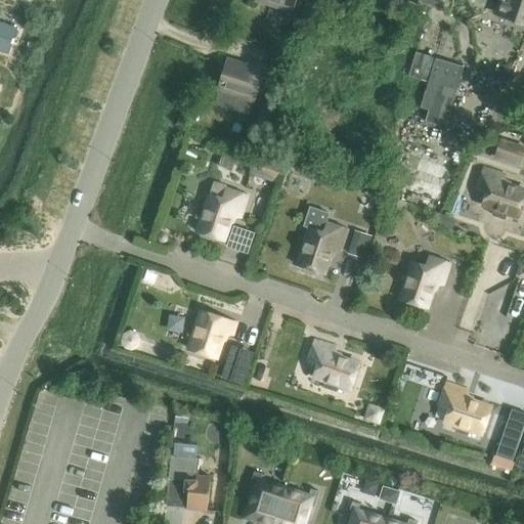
[(256,0),(256,1),(292,12),(295,0),(256,0)]
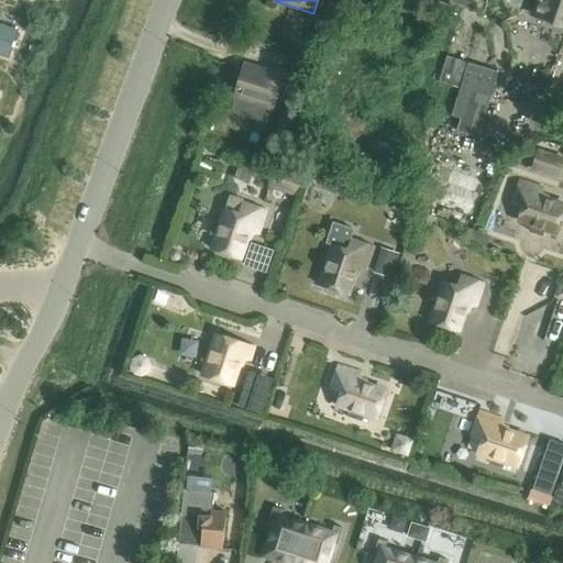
[(437,0),(449,6),(450,2),(468,10),(473,0),(437,0)]
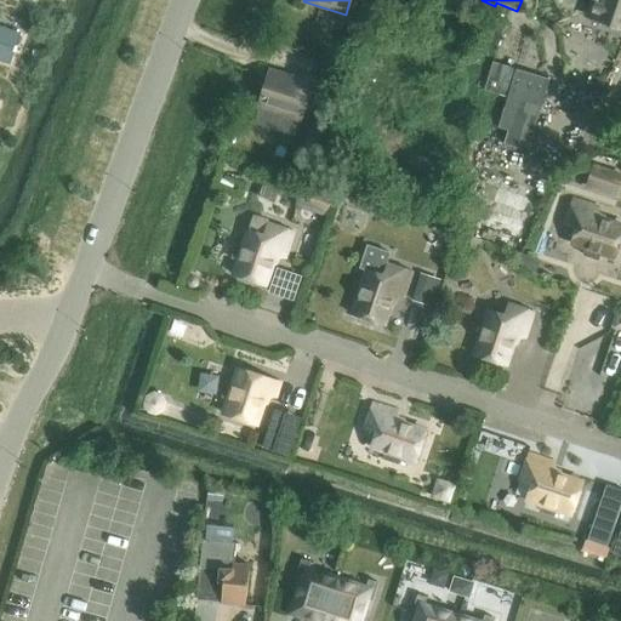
[(620,0),(588,0),(584,17),(620,32),(620,0)]
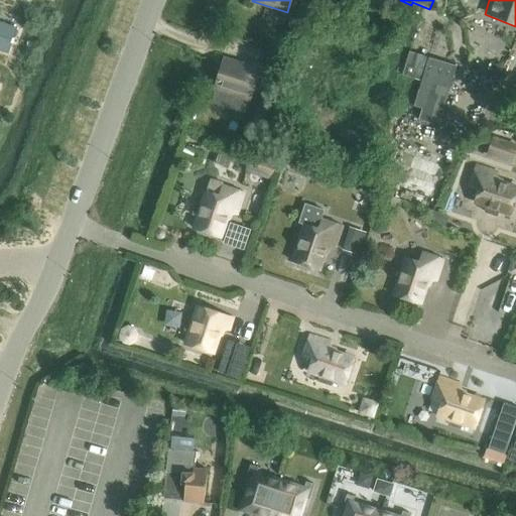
[(0,23),(0,51),(9,55),(17,30),(0,23)]
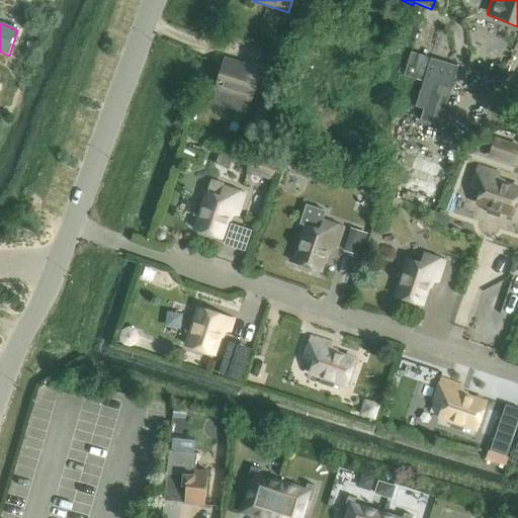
[(411,52),(405,76),(424,81),(416,107),(424,110),(423,113),(420,120),(441,126),(459,67),(411,52)]
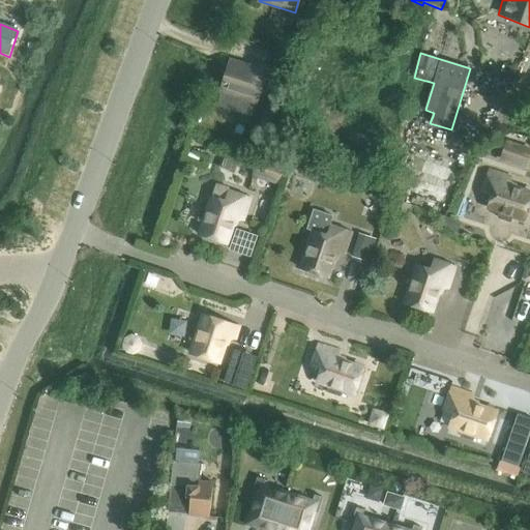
[(276,54),(273,64),(280,66),(283,56),(276,54)]
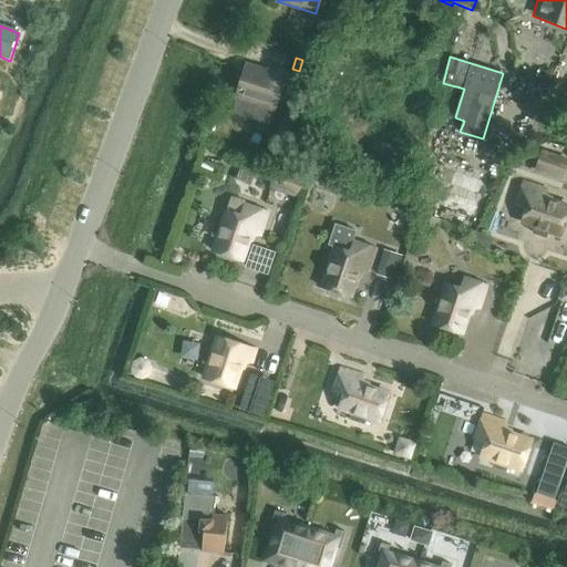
[(246,65),(236,98),(275,110),(286,72),(269,66),(268,72),(246,65)]
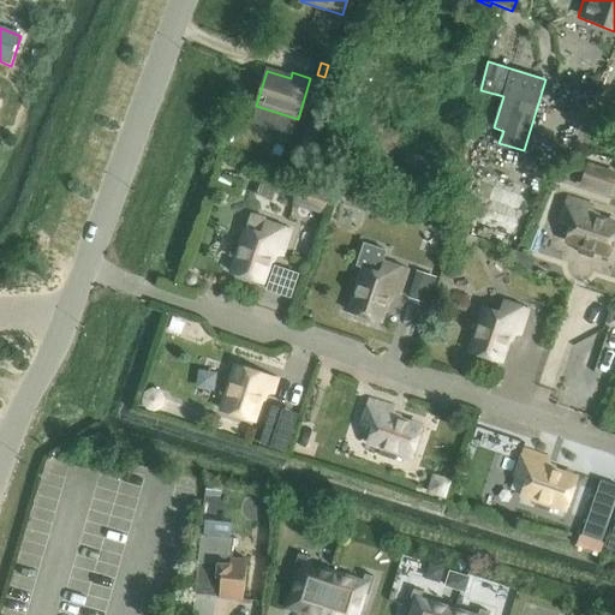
[(590,78),(586,87),(591,93),(598,91),(601,84),(597,78),(590,78)]
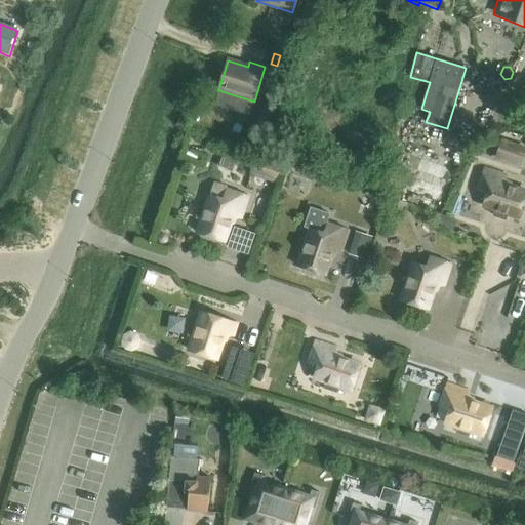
[(524,139),(505,133),(496,158),(524,166),(524,162),(524,139)]
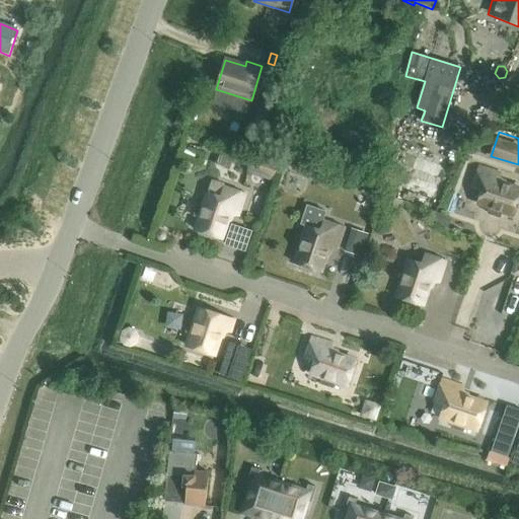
[(252,152),(246,174),(273,181),(279,159),(252,152)]
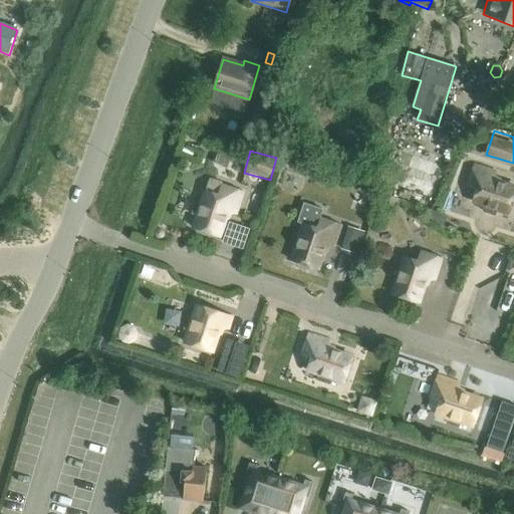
[(474,166),(467,186),(477,189),(472,202),(485,206),(483,212),(495,216),(497,210),(510,214),(513,200),(513,187),(492,181),(495,173),(474,166)]
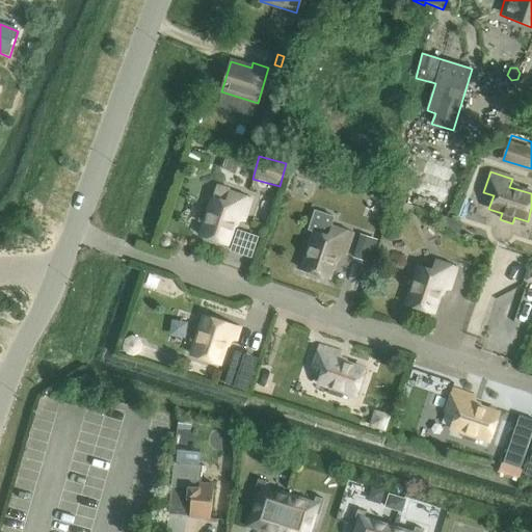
[(204,210),(200,221),(205,223),(201,237),(227,245),(236,219),(243,221),(250,200),(230,192),(227,203),(214,198),(209,212),(204,210)]
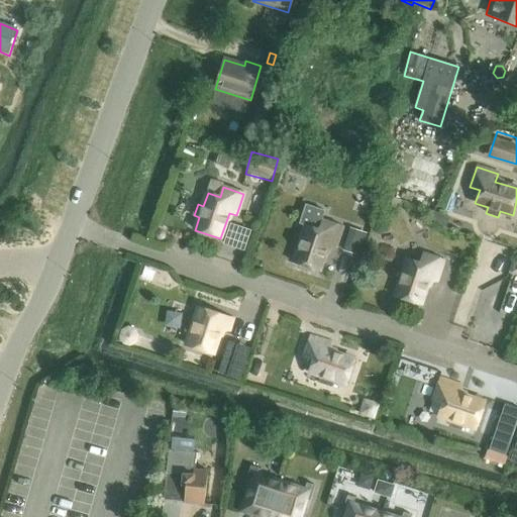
[(383,195),(379,207),(397,213),(401,201),(396,199),(383,195)]
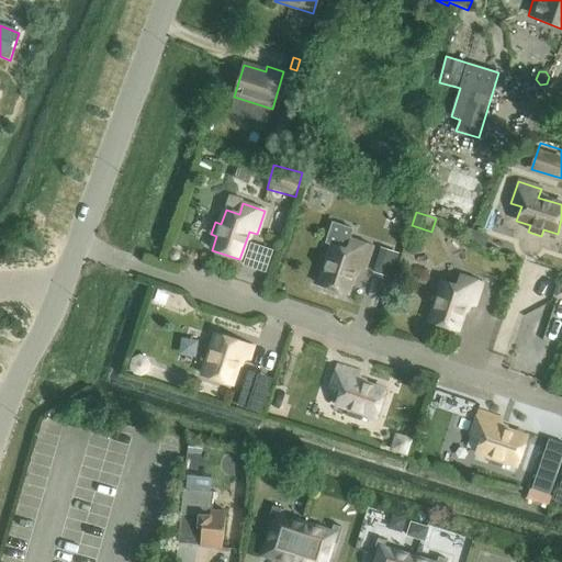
[(333,245),(319,287),(347,295),(356,267),(364,270),(372,247),(350,239),(347,249),(333,245)]
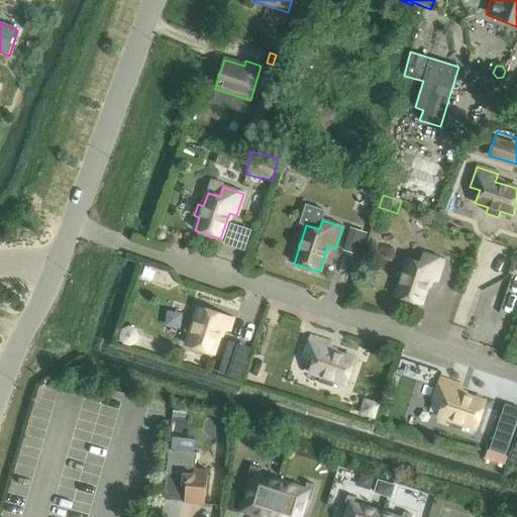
[(350,228),(342,250),(354,254),(363,232),(350,228)]
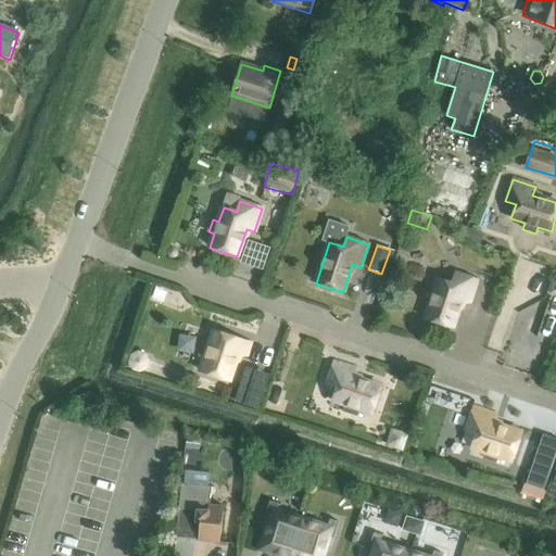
[(439,279),(426,319),(453,328),(462,301),(470,303),(478,280),(455,273),(452,283),(439,279)]
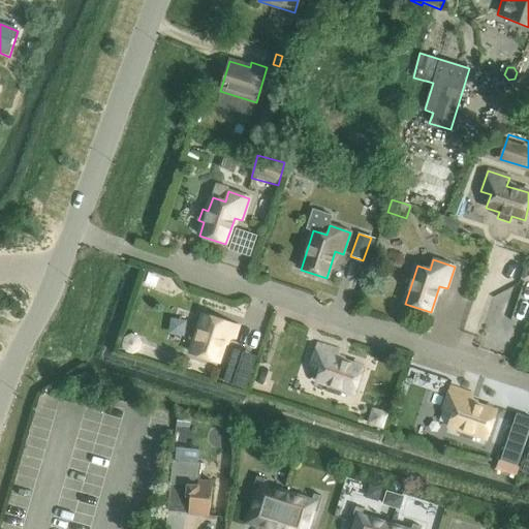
[(194,327),(190,339),(196,341),(191,353),(217,363),(226,336),(234,339),(238,327),(205,315),(199,329),(194,327)]
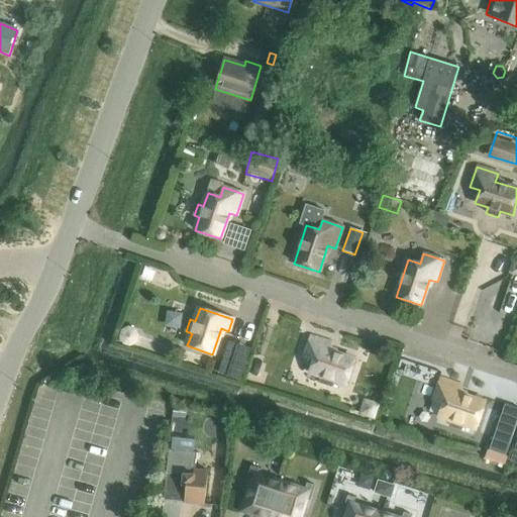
[(124,332),(123,337),(125,341),(130,343),(135,341),(136,336),(134,331),(129,329),(124,332)]
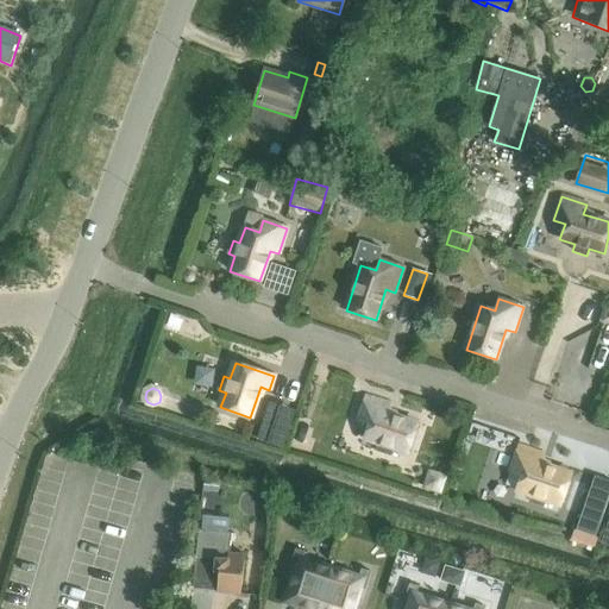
[(365,396),(358,421),(369,425),(364,439),(380,444),(378,451),(391,454),(394,449),(409,453),(419,422),(388,413),(391,405),(365,396)]
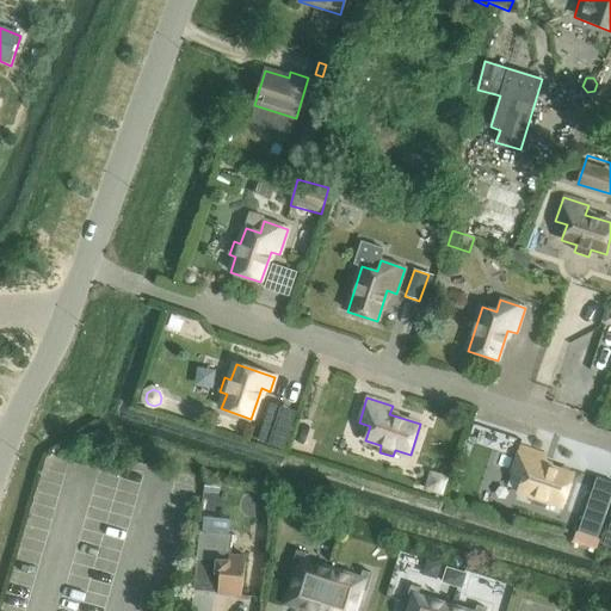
[(259,437),(285,446),(298,408),(273,400),(259,437)]
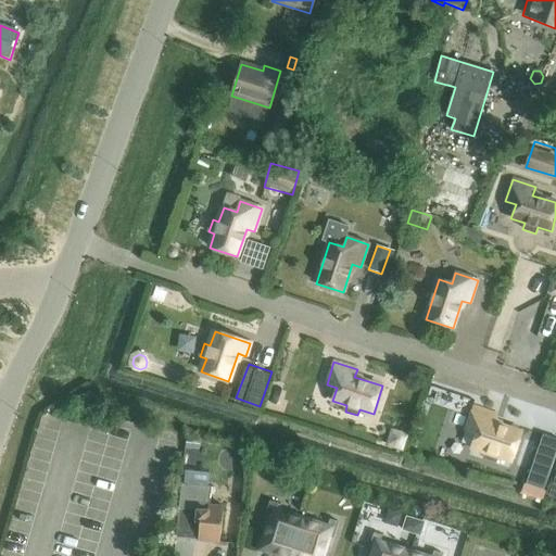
[(474,408),(466,430),(477,433),(471,447),(485,452),(483,458),(496,463),(498,456),(513,460),(521,433),(494,425),(496,416),(474,408)]
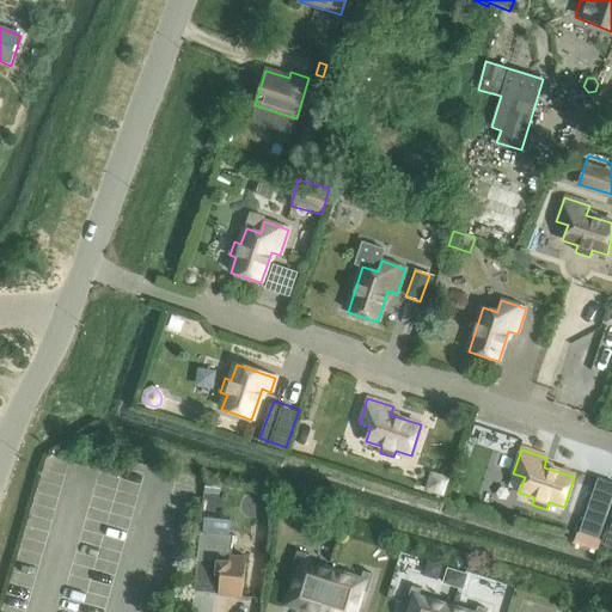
[(611,483),(598,478),(587,510),(606,516),(611,499),(611,483)]
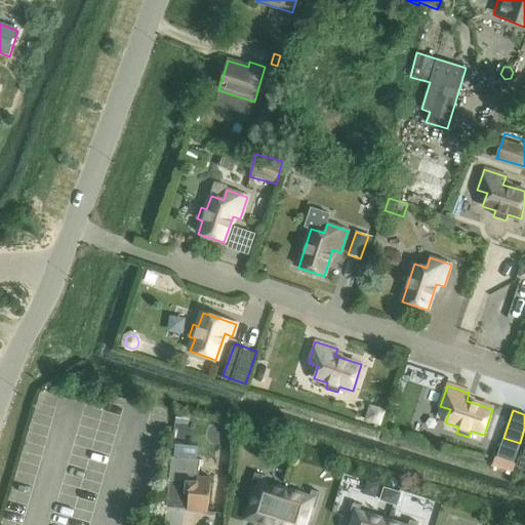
[(370,414),(368,419),(379,423),(381,413),(375,411),(370,414)]
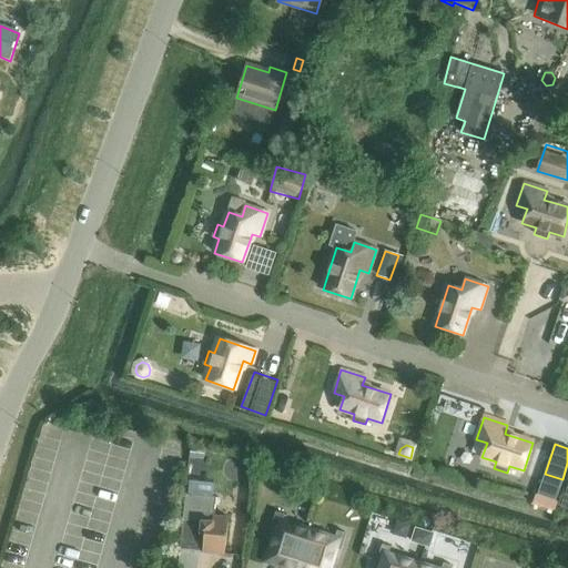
[(185,495),(180,550),(224,555),(229,518),(214,516),(215,498),(185,495)]
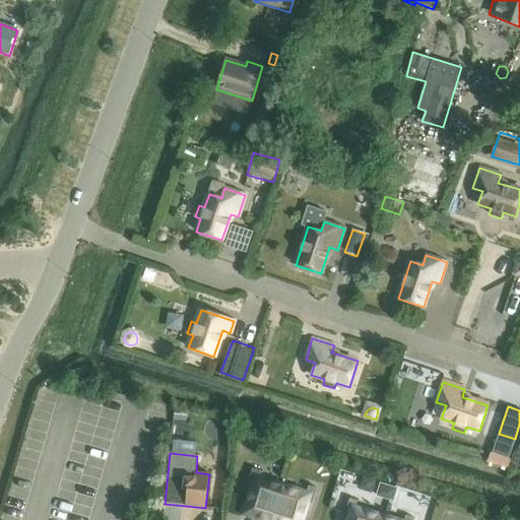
[(492,453),(489,460),(508,467),(510,459),(492,453)]
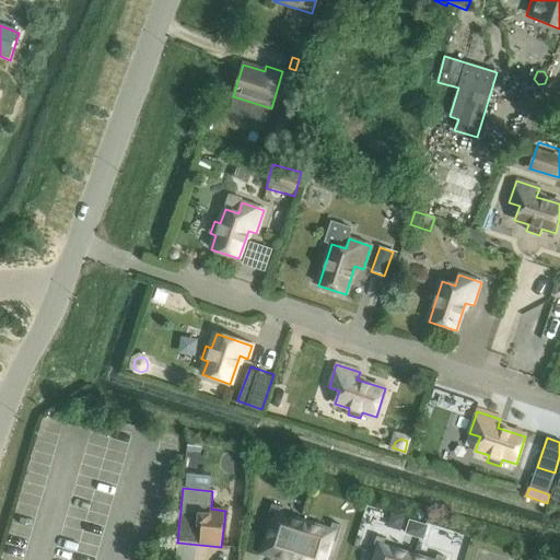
[(275,524),(266,551),(293,559),(303,525),(278,517),(281,508),(271,504),(267,521),(275,524)]
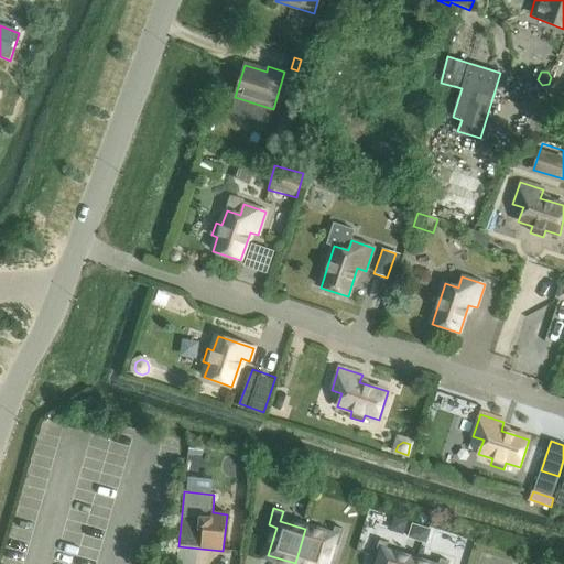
[(413,523),(409,538),(426,543),(431,529),(413,523)]
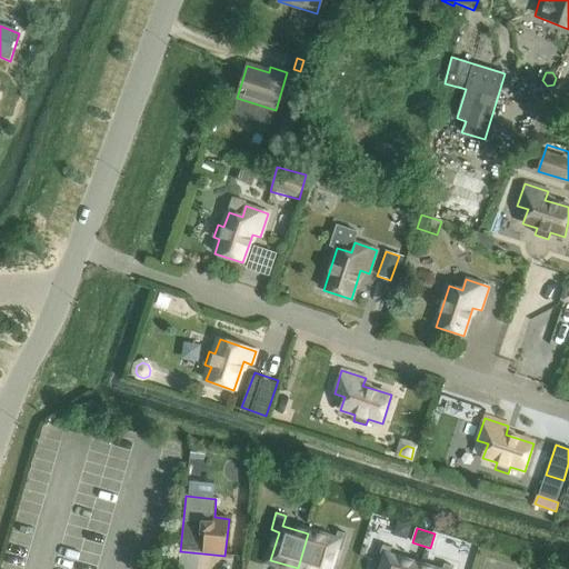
[(308,533),(298,568),(299,568),(327,568),(333,549),(341,551),(347,535),(338,531),(335,541),(308,533)]
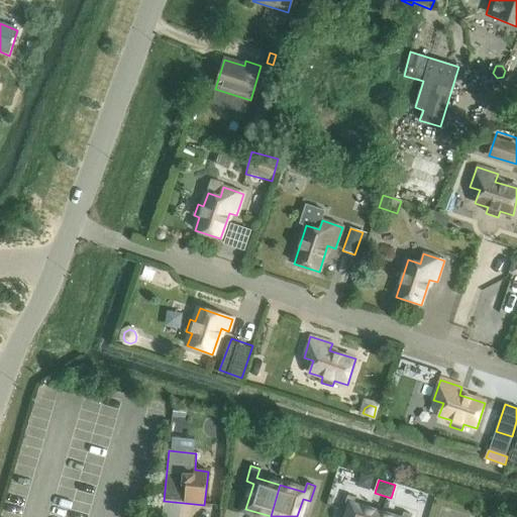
[(349,513),(347,516),(376,516),(377,515),(352,507),(355,498),(347,496),(342,511),(349,513)]
